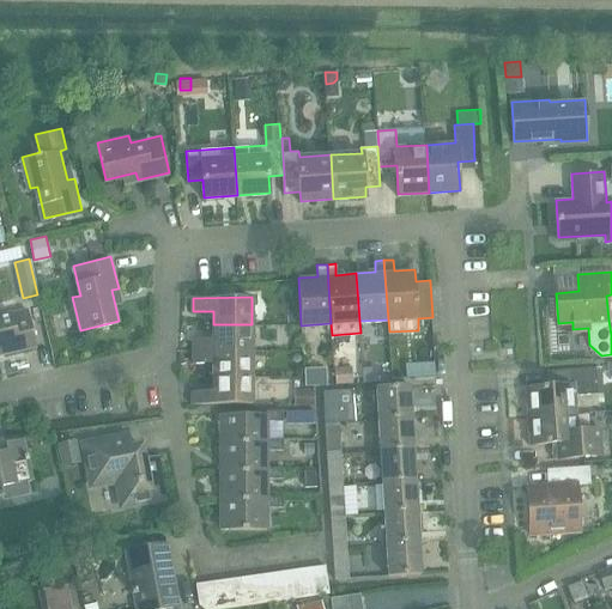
[(28,308),(0,314),(0,345),(2,345),(4,352),(36,345),(28,308)]
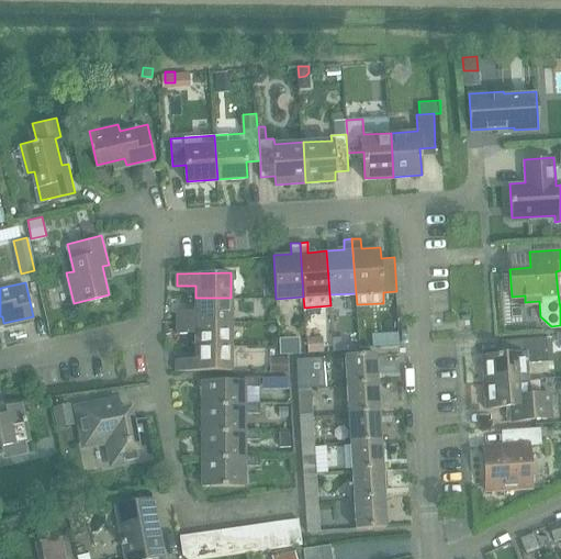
[(178,322),(231,321),(231,298),(195,298),(195,311),(178,311),(178,322)]
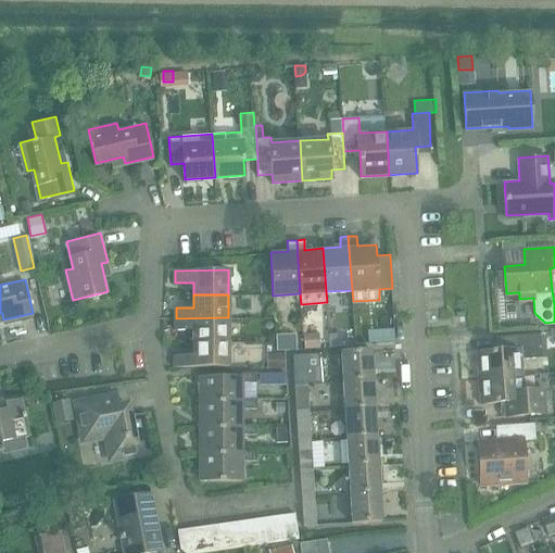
[(193,341),(229,341),(228,317),(176,318),(176,328),(193,328),(193,341)]
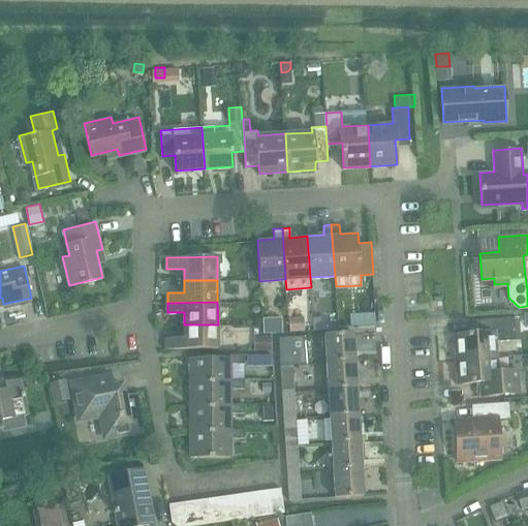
[(303,315),(289,316),(290,330),(304,330),(303,315)]
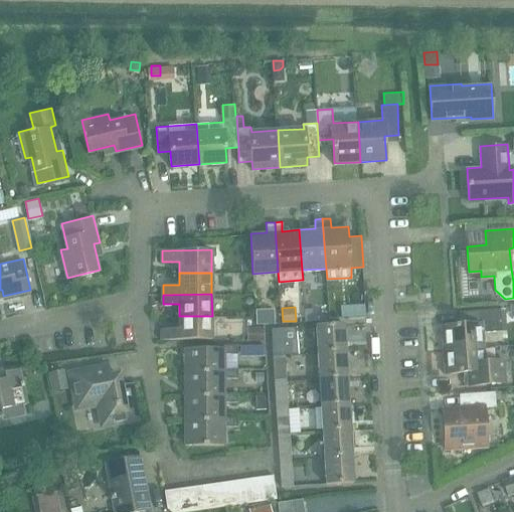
[(274,308),(257,308),(258,323),(263,323),(275,323),(275,320),(274,308)]
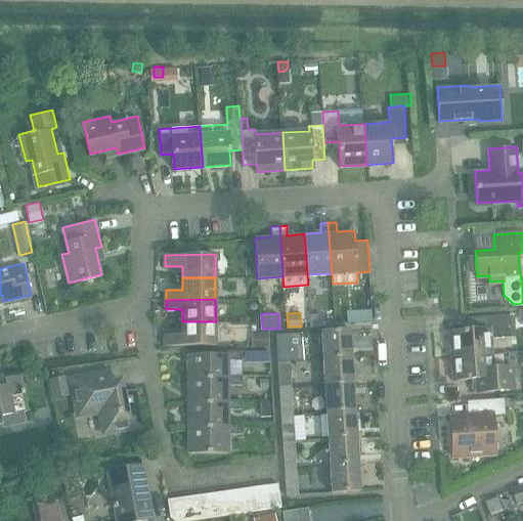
[(321,313),(310,313),(311,326),(322,324),(321,313)]
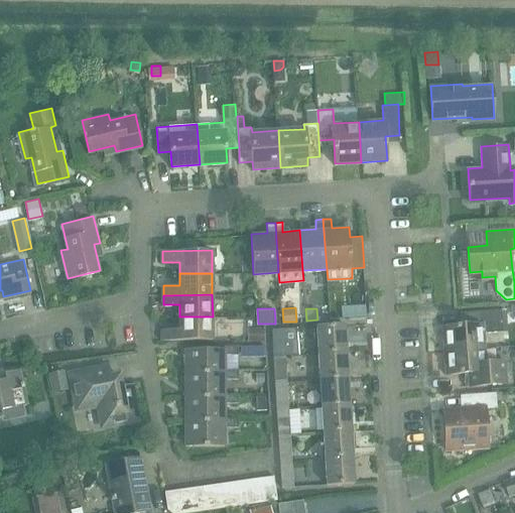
[(443,349),(486,347),(485,332),(503,331),(502,308),(461,310),(462,318),(462,324),(442,326),(443,349)]
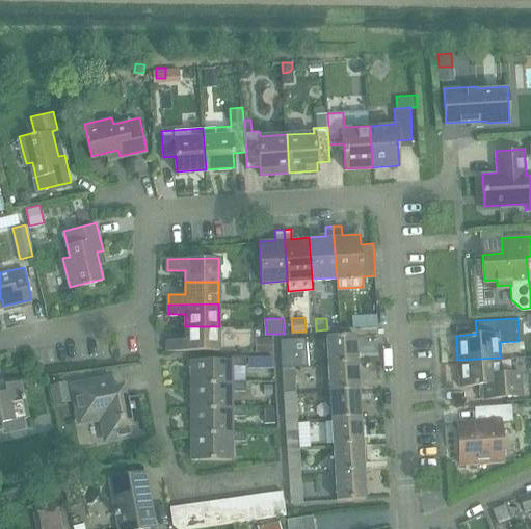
[(219,326),(185,326),(185,339),(168,339),(168,348),(219,349),(219,326)]
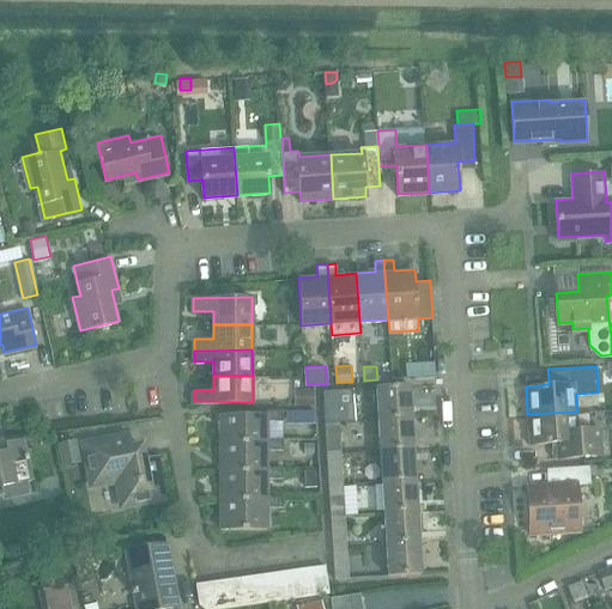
[(377,418),(411,415),(408,384),(375,387),(377,418)]
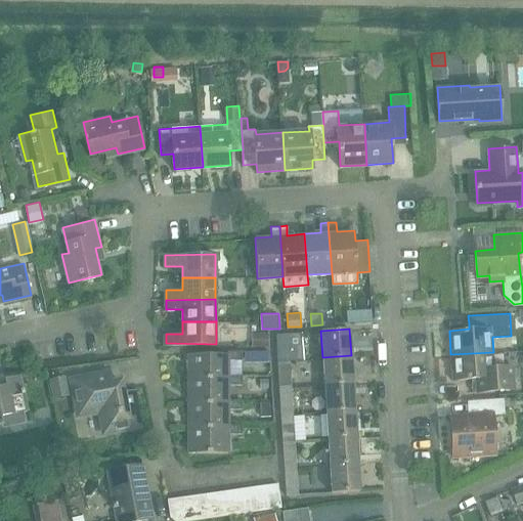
[(253,346),(267,345),(266,331),(252,332),(253,346)]
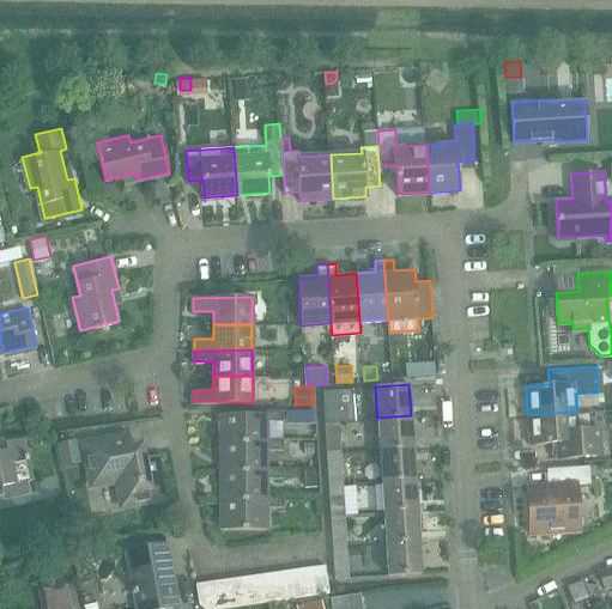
[(338,389),(323,390),(325,421),(340,420),(338,389)]
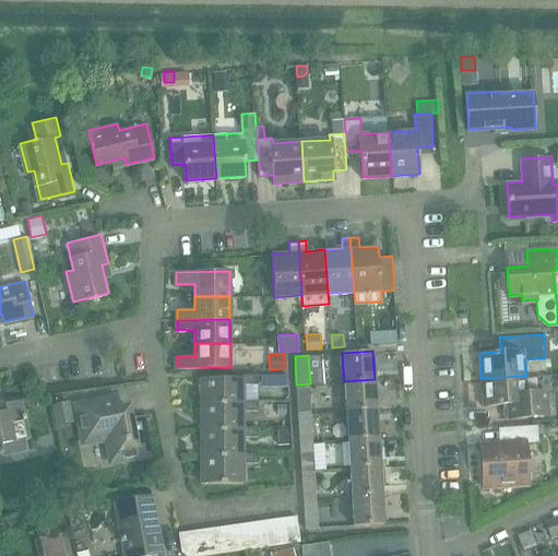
[(245,403),(245,399),(245,383),(259,383),(258,374),(244,374),(244,377),(201,377),(201,403),(245,403)]
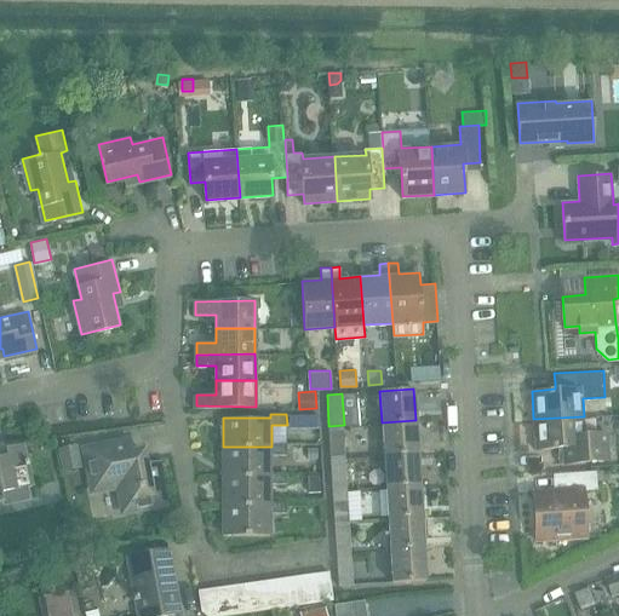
[(317,414),(301,414),(301,427),(317,427),(317,414)]
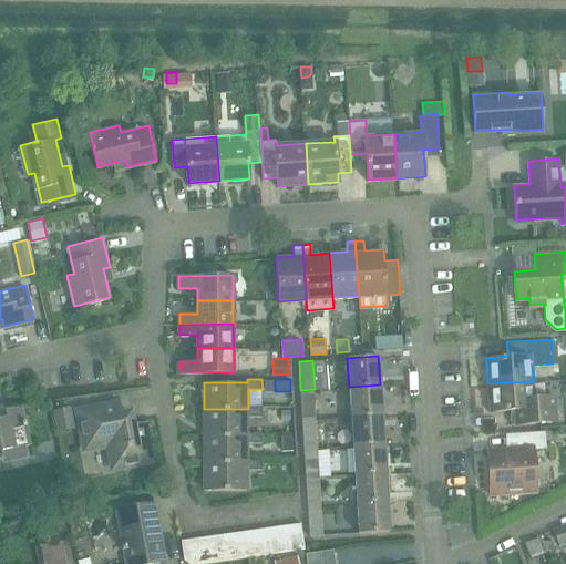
[(534,381),(487,383),(490,410),(511,409),(512,423),(557,420),(555,396),(535,397),(534,381)]
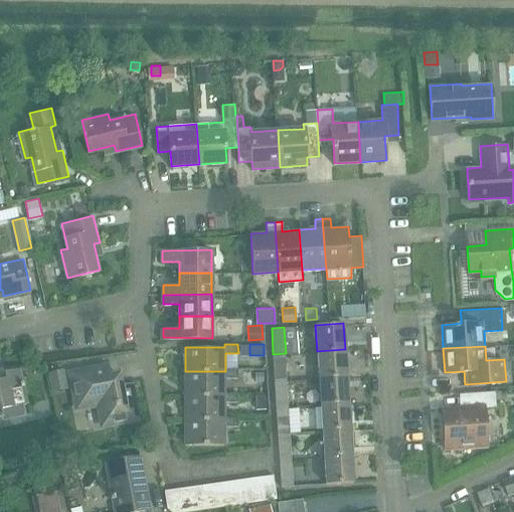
[(319,377),(347,375),(345,349),(317,351),(319,377)]
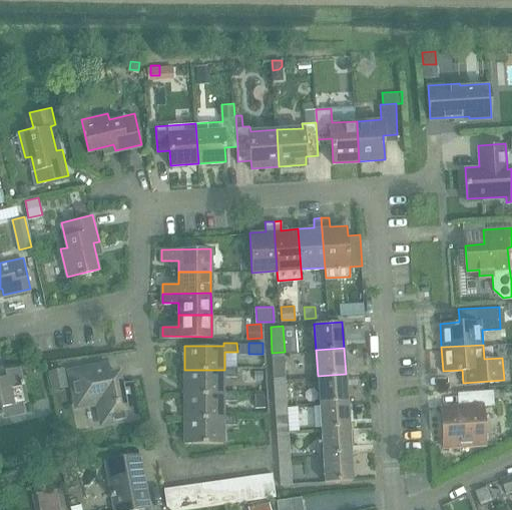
[(285,352),(272,353),(274,380),(287,379),(285,352)]
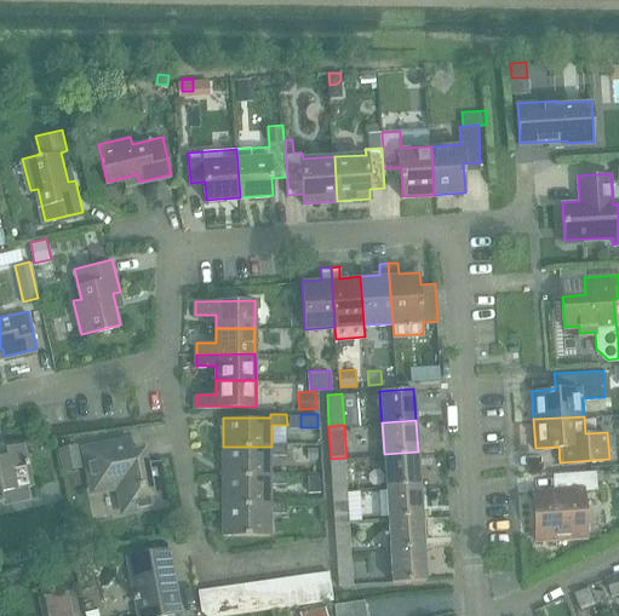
[(349,436),(349,452),(383,452),(383,436),(349,436)]
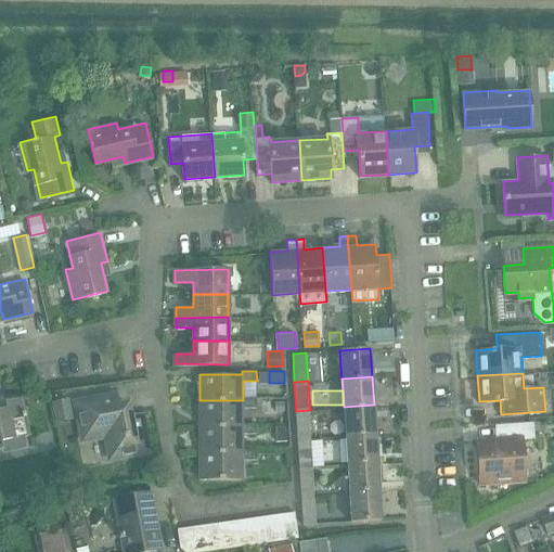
[(128,402),(117,405),(115,394),(88,399),(88,403),(77,406),(84,438),(106,434),(110,452),(124,450),(124,454),(147,450),(141,414),(130,415),(128,402)]
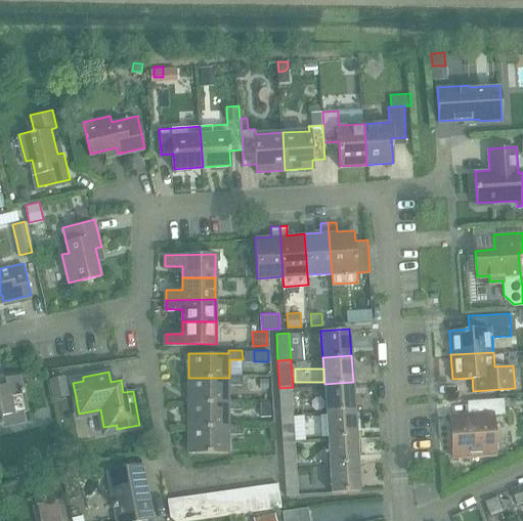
[(2,416),(30,409),(20,373),(4,377),(5,379),(0,380),(0,423),(4,423),(2,416)]
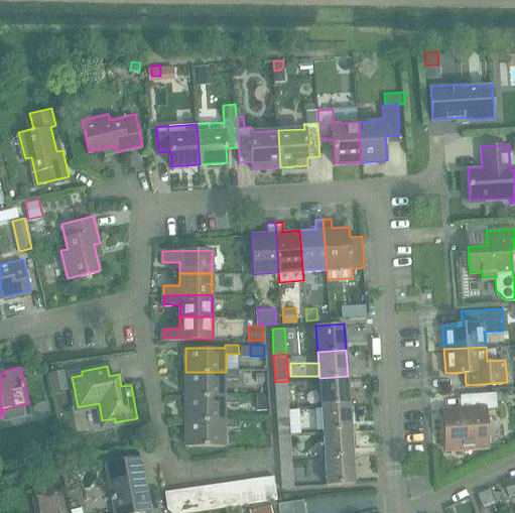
[(226,396),(226,392),(226,378),(238,378),(238,368),(226,368),(226,372),(185,372),(185,396),(226,396)]
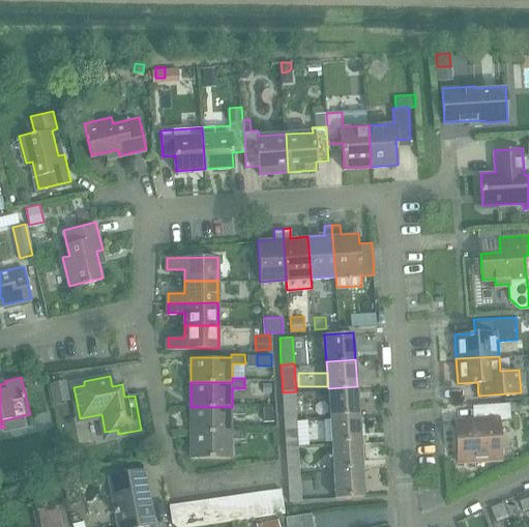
[(52,383),(55,400),(68,398),(65,381),(52,383)]
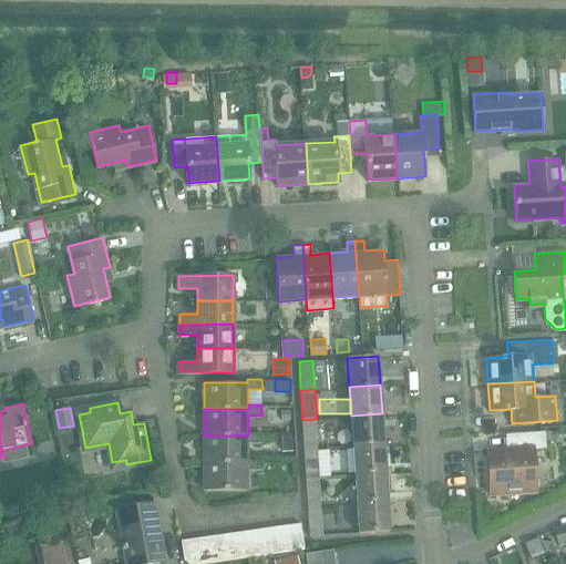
[(353,445),(384,443),(382,413),(351,416),(353,445)]
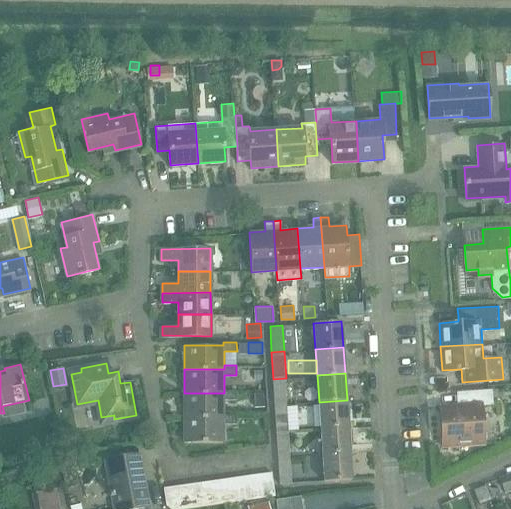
[(286,378),(273,379),(274,405),(287,404),(286,378)]
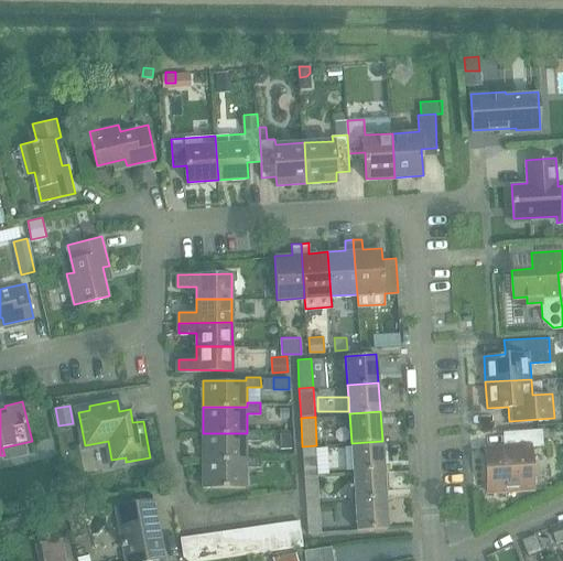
[(345,425),(320,429),(326,476),(353,472),(350,453),(348,453),(345,425)]
